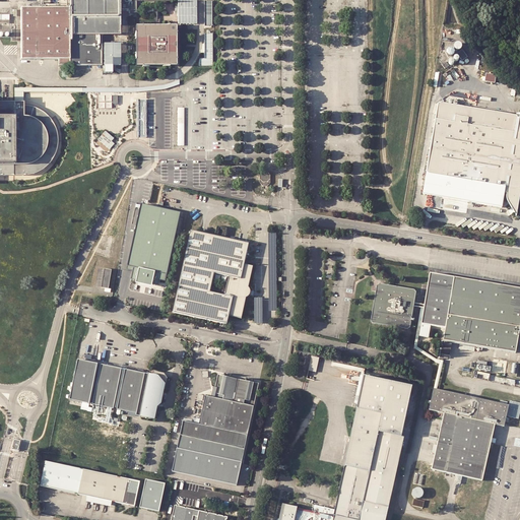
[(68,0),(68,9),(20,10),(20,62),(59,62),(59,67),(103,68),(103,38),(121,37),(121,11),(137,10),(137,3),(172,2),(172,0),(68,0)]
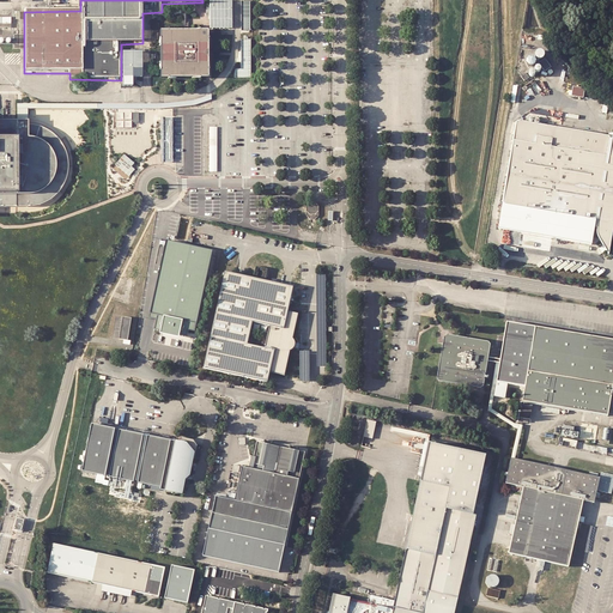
[(232,2),(211,2),(211,30),(232,30),(232,2)]
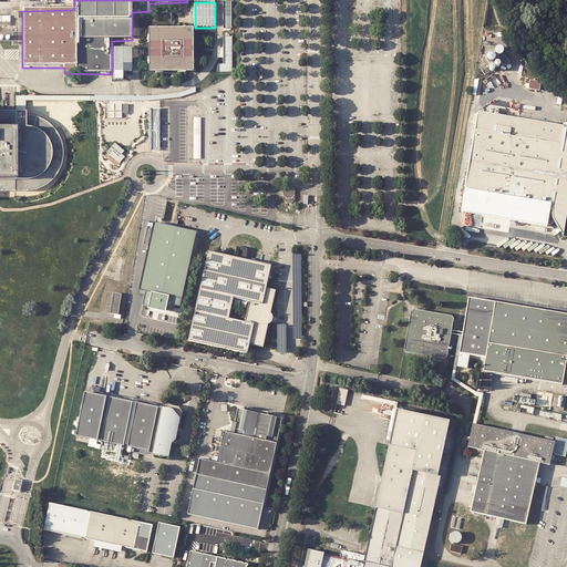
[(233,3),(226,3),(224,3),(224,18),(228,18),(228,32),(233,32),(233,3)]
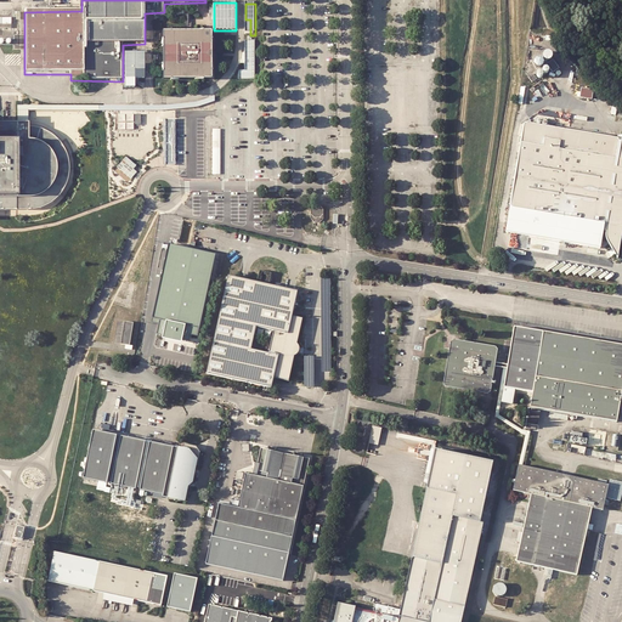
[(209,84),(211,84),(210,35),(162,35),(163,84),(209,84)]
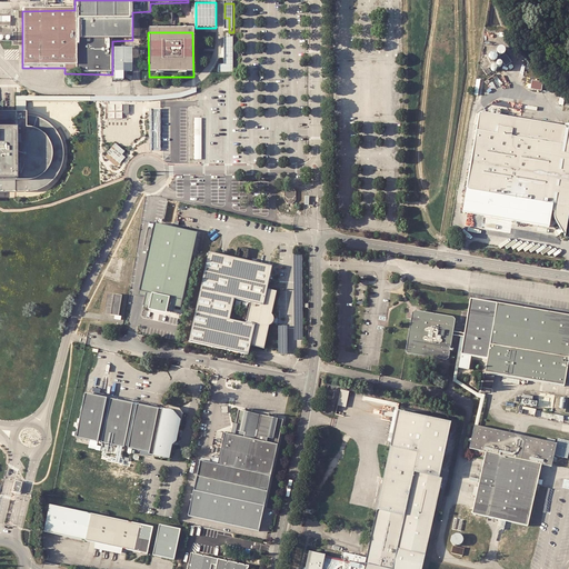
[(225,37),(225,63),(219,63),(219,72),(233,72),(233,37),(225,37)]
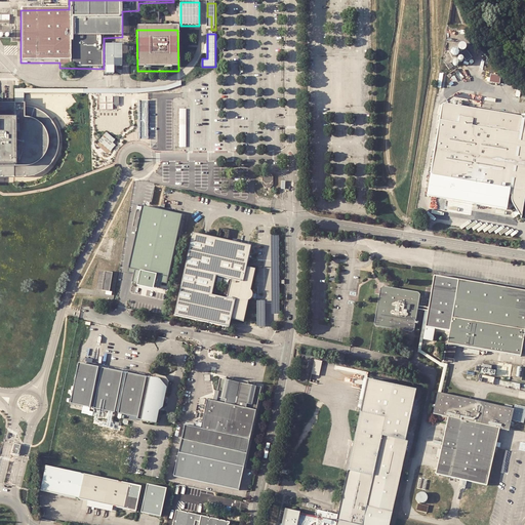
[(121,44),(105,44),(105,48),(105,69),(105,74),(114,74),(114,67),(122,67),(121,44)]
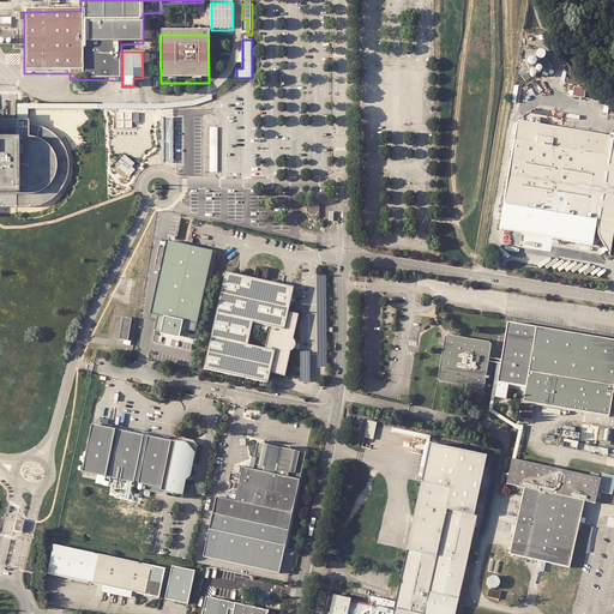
[(548,61),(541,66),(547,74),(554,70),(548,61)]
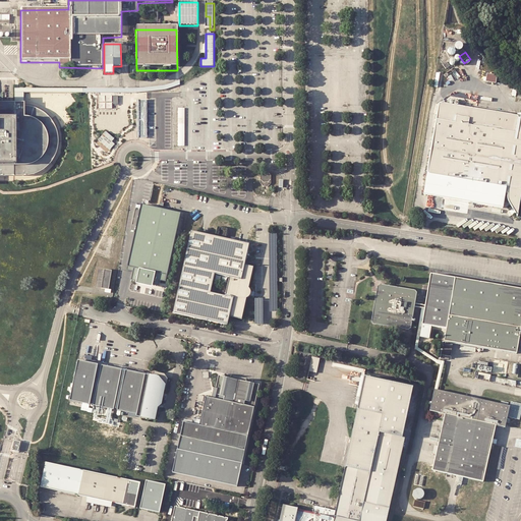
[(491,74),(486,73),(485,80),(496,83),(497,75),(491,74)]
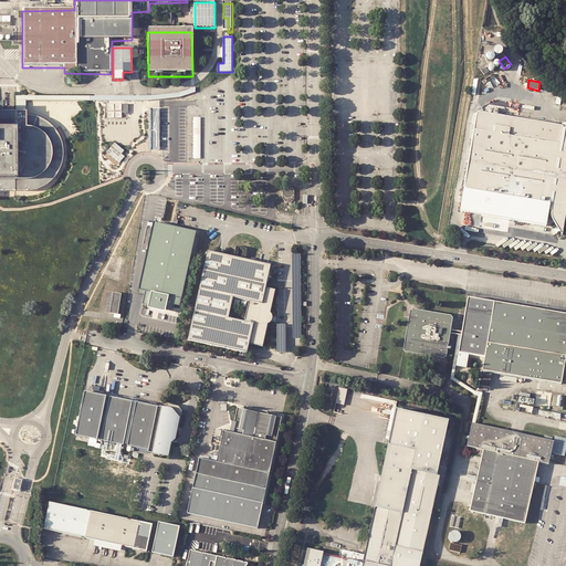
[(12,94),(12,109),(22,109),(22,98),(91,100),(91,95),(12,94)]
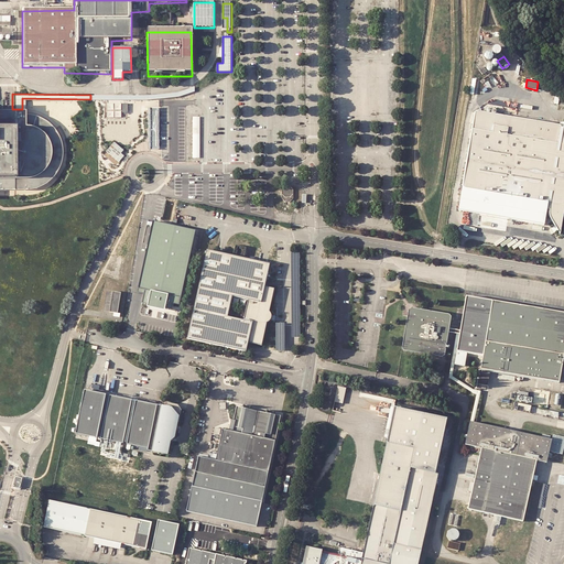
[(462,186),(549,199),(560,123),(497,115),(498,109),(488,108),(487,112),(474,110),(462,186)]
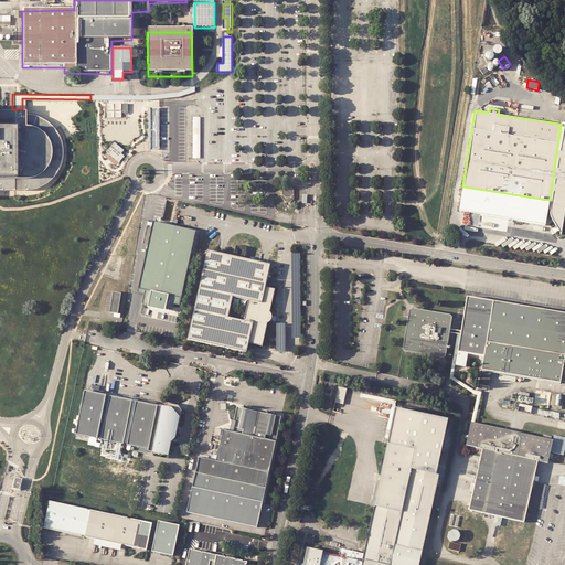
[(0,189),(21,189),(23,189),(30,188),(39,185),(48,178),(56,166),(59,158),(60,151),(57,139),(51,127),(39,118),(31,115),(22,114),(22,109),(12,109),(0,109),(0,189)]
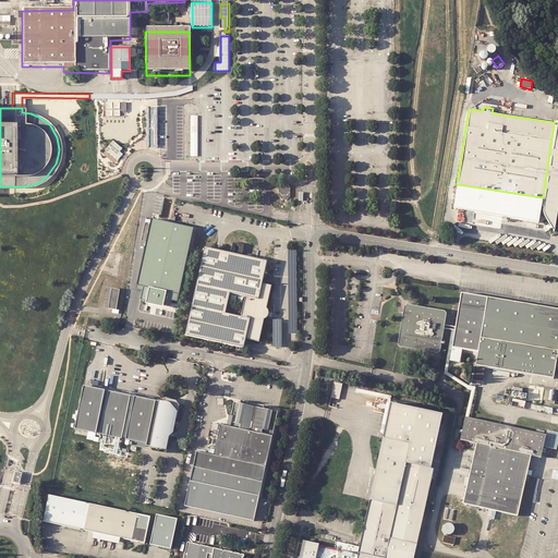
[(557,123),(554,122),(543,197),(545,198),(544,209),(555,230),(557,215),(557,207),(557,120),(557,123)]
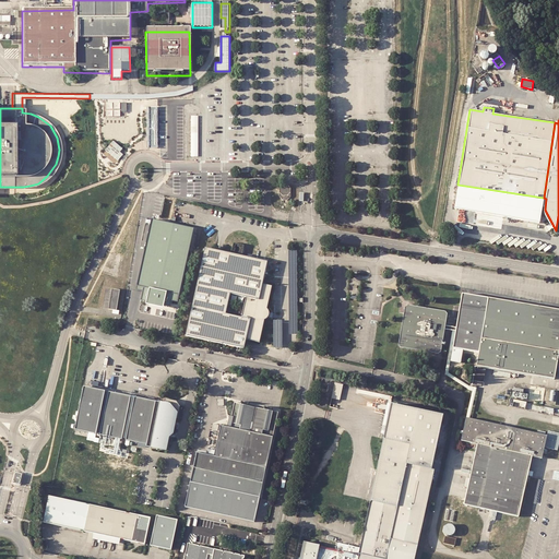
[(116,164),(126,152),(114,141),(103,153),(116,164)]
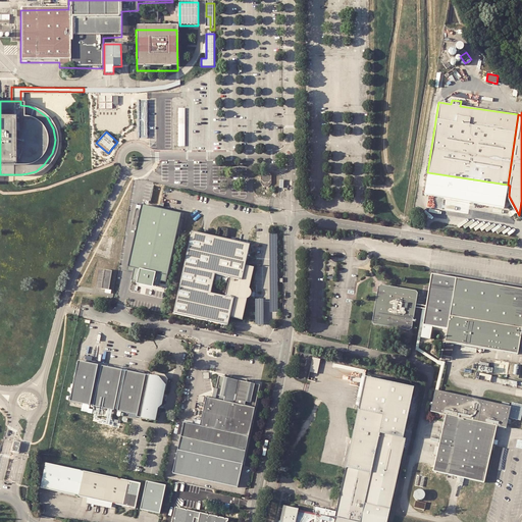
[(264,172),(262,174),(262,184),(265,187),(269,187),(272,184),(272,175),(269,172),(264,172)]
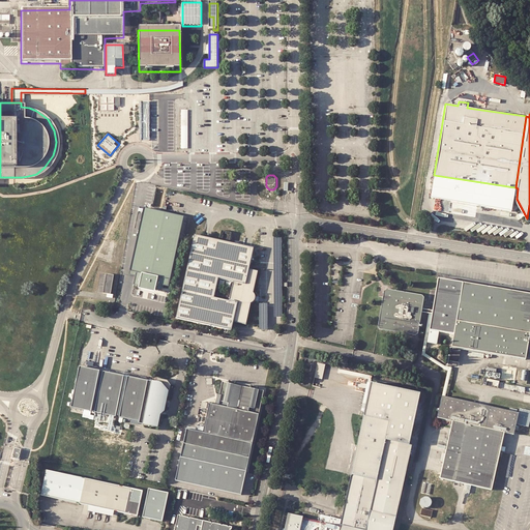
[(514,198),(517,199),(518,188),(516,187),(434,175),(429,198),(509,211),(512,197),(514,198)]
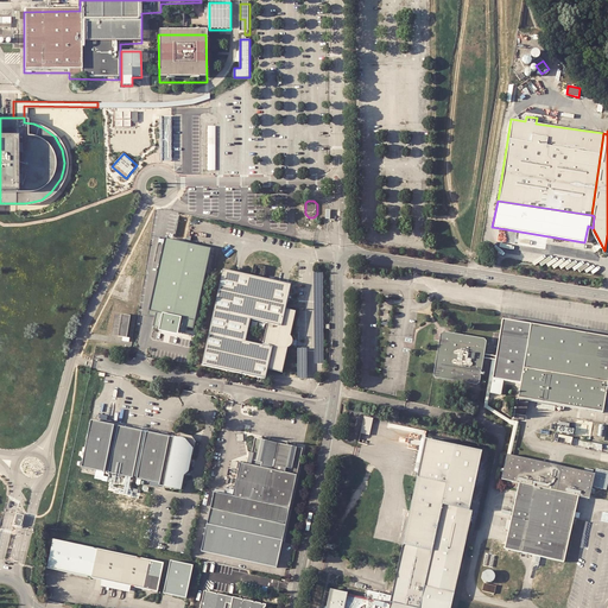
[(209,251),(166,239),(149,312),(160,315),(157,334),(176,337),(177,334),(183,335),(184,329),(191,330),(209,251)]
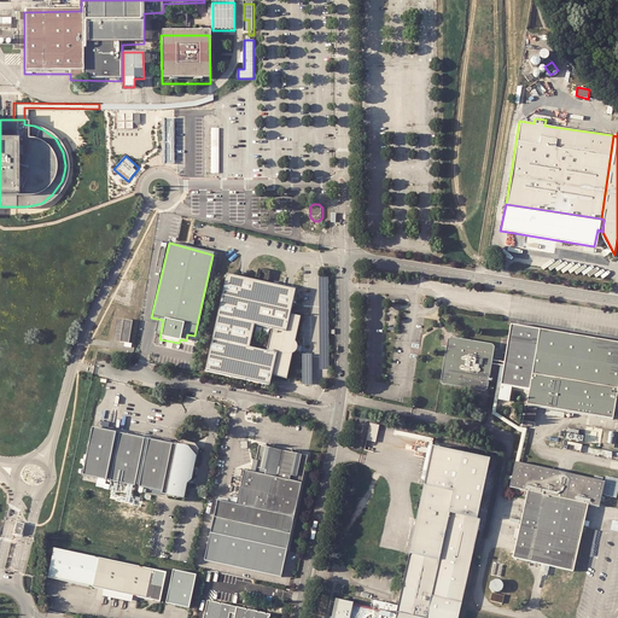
[(267,348),(250,343),(255,321),(272,325),(287,328),(291,312),(296,286),(291,285),(240,273),(228,270),(227,274),(207,371),(269,384),(272,374),(278,350),(267,348)]
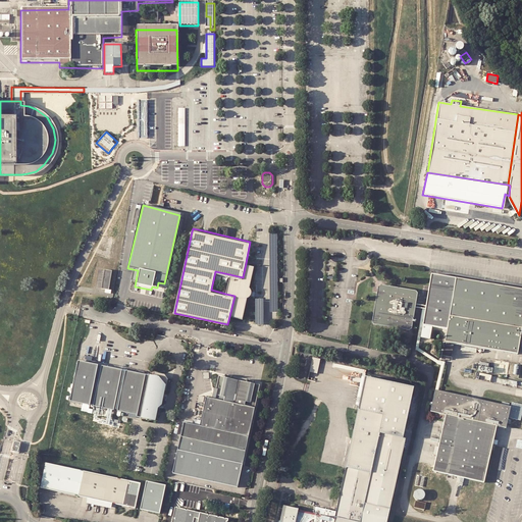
[(235,296),(229,316),(243,319),(247,298),(248,298),(249,297),(250,296),(251,295),(252,294),(252,292),(252,291),(251,289),(251,288),(251,285),(254,265),(246,263),(243,277),(229,274),(225,294),(235,296)]
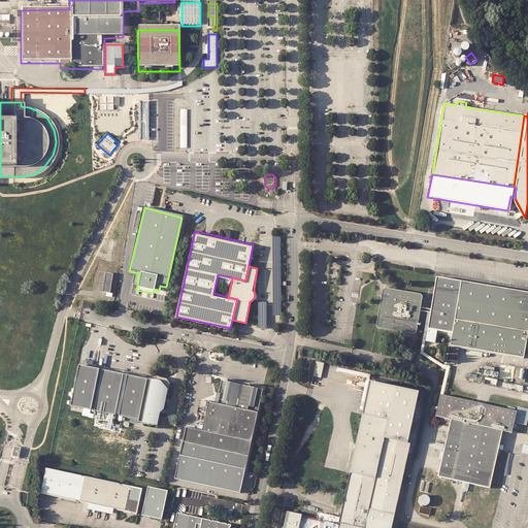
[(113,273),(105,272),(102,291),(110,292),(113,273)]
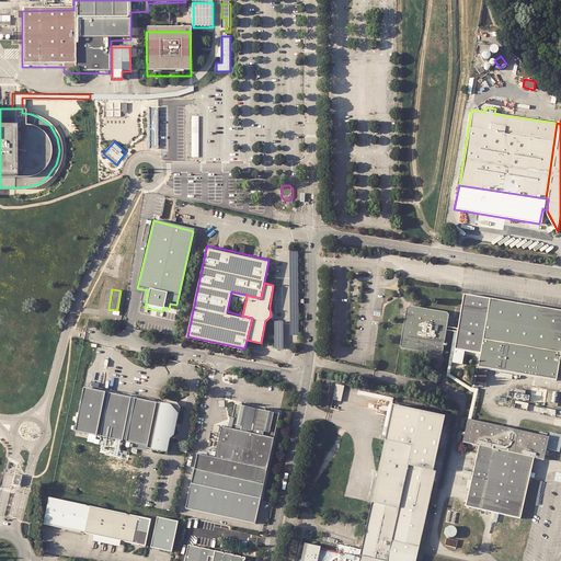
[(560,340),(560,311),(461,295),(456,329),(456,332),(453,350),(450,363),(460,365),(462,352),(478,354),(476,368),(494,370),(499,371),(511,374),(554,380),(560,340)]
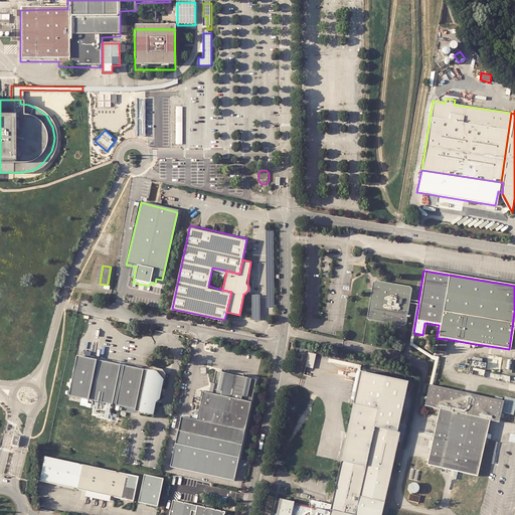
[(367,316),(370,318),(403,326),(406,323),(410,303),(410,299),(412,288),(411,285),(377,279),(373,281),(367,316)]
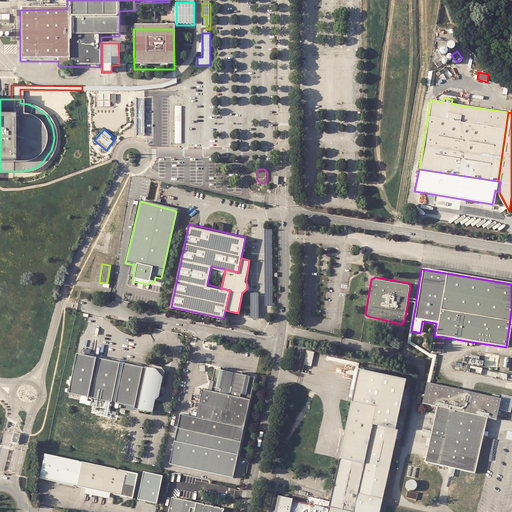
[(416,300),(408,297),(408,301),(413,303),(406,344),(408,344),(410,345),(427,357),(428,354),(409,342),(411,331),(413,319),(416,303),(416,300)]
